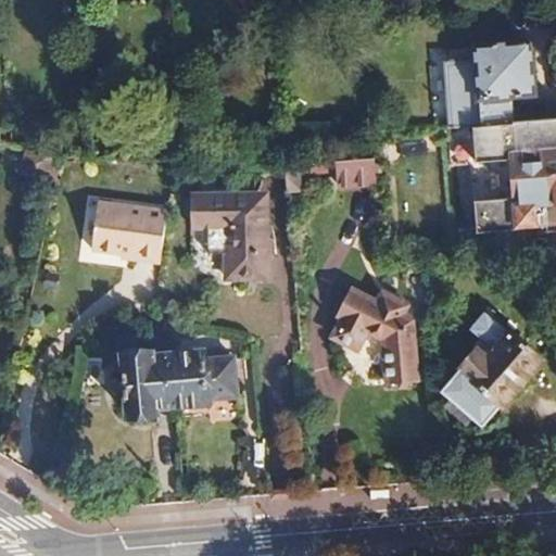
[(478,63),(445,65),(452,128),(516,123),(514,98),(535,97),(533,68),(538,63),(536,52),(530,46),(477,49),(478,63)]
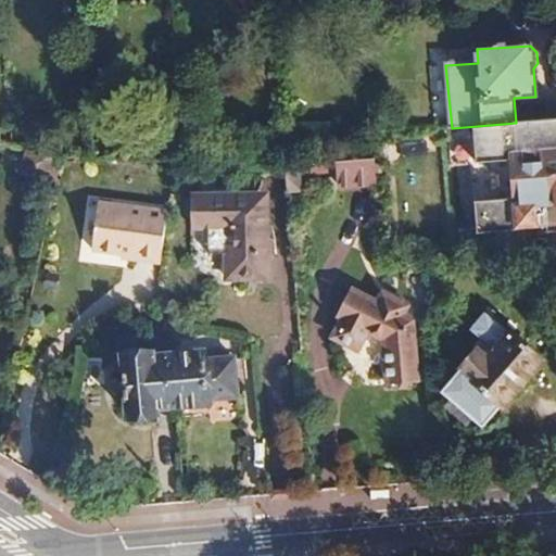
[(555,119),(516,123),(452,128),(455,165),(471,164),(478,234),(520,230),(520,228),(538,226),(538,229),(550,228),(550,235),(555,234),(555,119)]
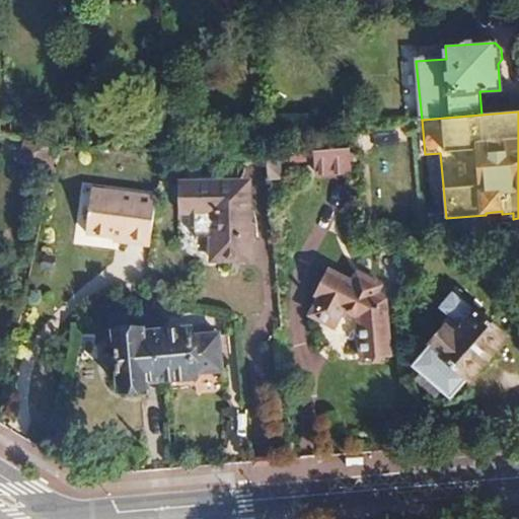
[(58,147),(27,140),(22,162),(53,169),(58,147)]
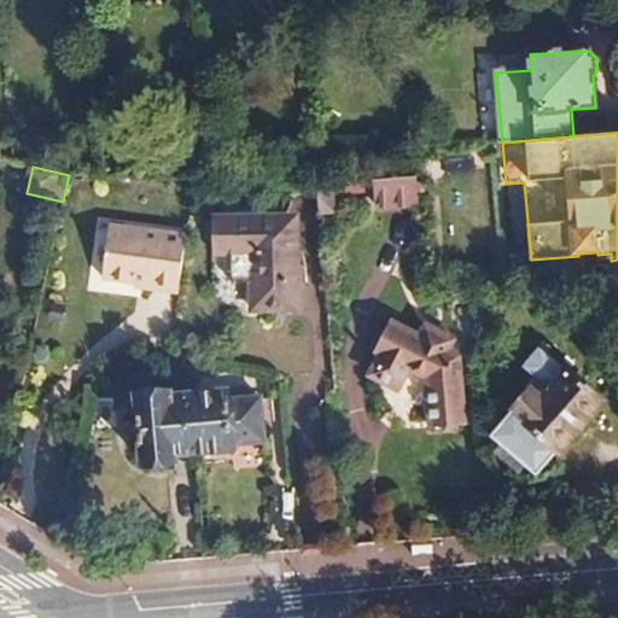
[(418,179),(374,181),(377,208),(419,204),(418,179)]
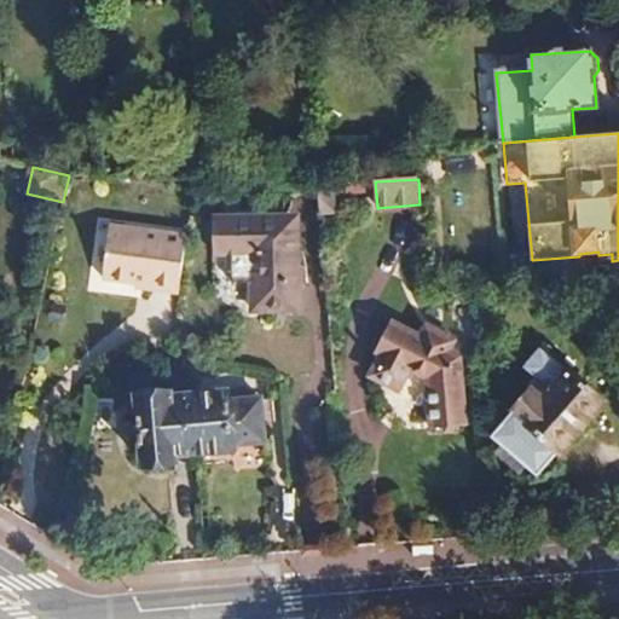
[(333,185),(318,186),(320,217),(333,215),(333,185)]
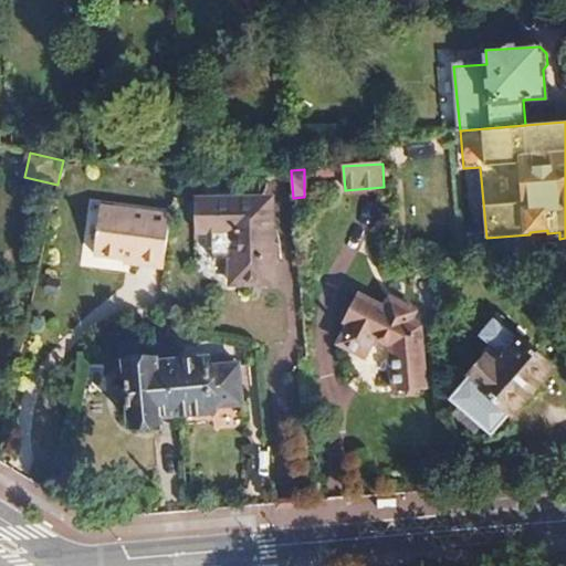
[(171,216),(101,206),(94,254),(137,260),(137,264),(164,268),(171,216)]
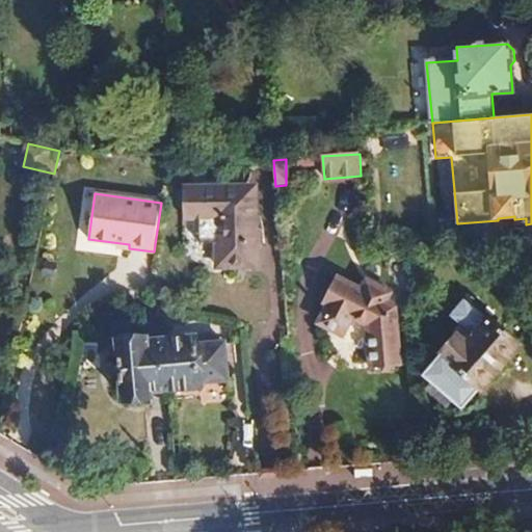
[(254,201),(233,202),(233,220),(255,219),(254,201)]
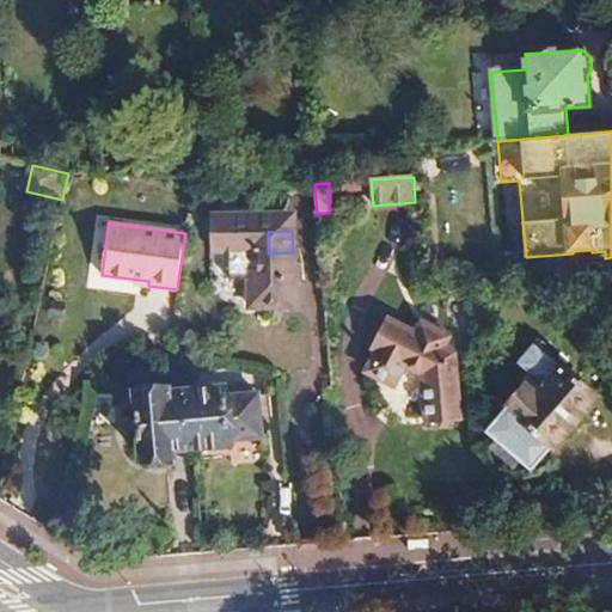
[(207,268),(227,268),(228,297),(249,297),(250,326),(295,325),(293,252),(268,254),(268,232),(206,233),(207,268)]
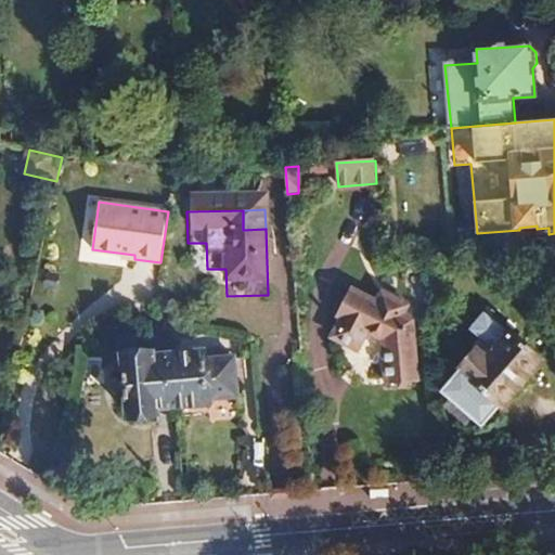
[(337,306),(347,313),(332,331),(356,351),(371,334),(383,345),(386,387),(418,384),(413,323),(405,317),(413,308),(390,288),(383,297),(361,279),(337,306)]
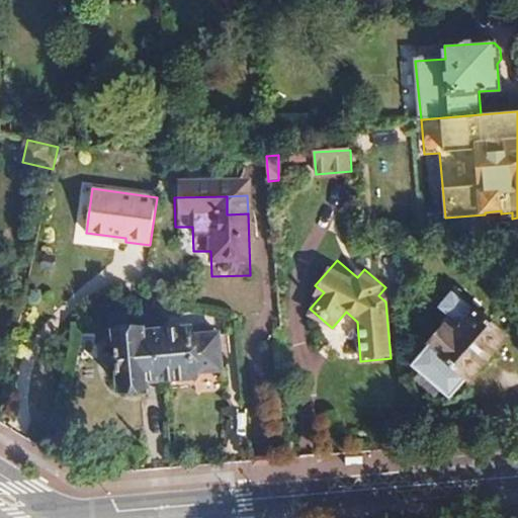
[(442,325),(446,329),(414,366),(451,399),(466,380),(467,382),(507,337),(479,314),(478,316),(453,295),(441,310),(450,317),(442,325)]
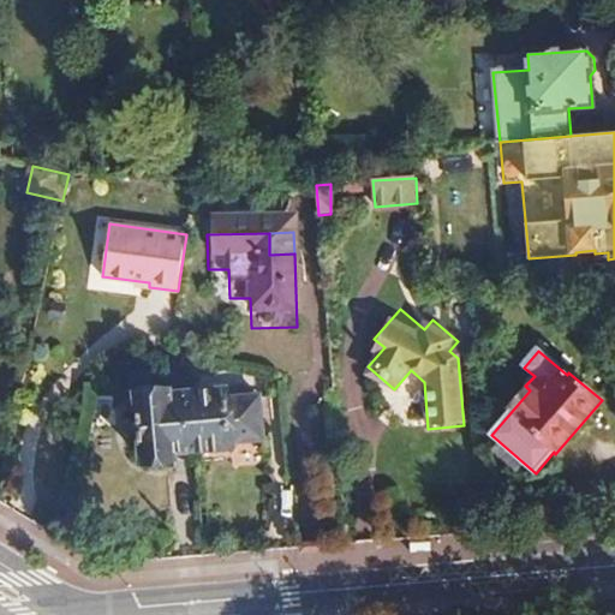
[(169,390),(137,393),(143,463),(175,459),(175,454),(191,453),(185,395),(171,396),(169,390)]
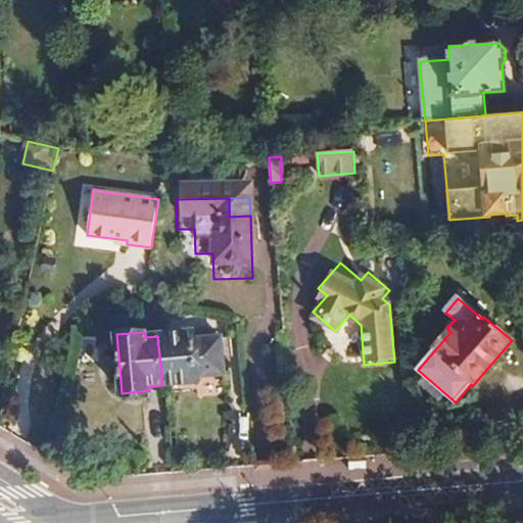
[(193,333),(157,336),(162,385),(197,383),(197,376),(224,374),(221,337),(193,339),(193,333)]
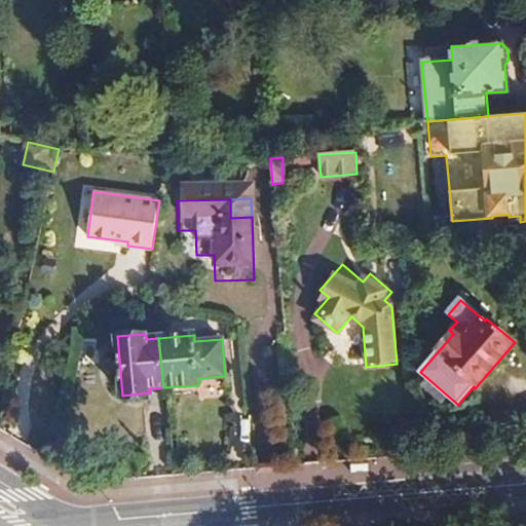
All buildings are outlined.
